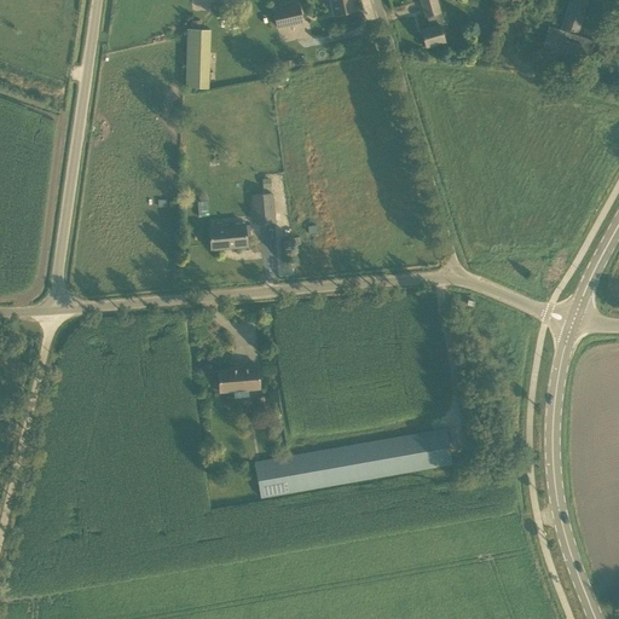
[(353,0),(330,0),(335,15),(356,10),(353,0)]
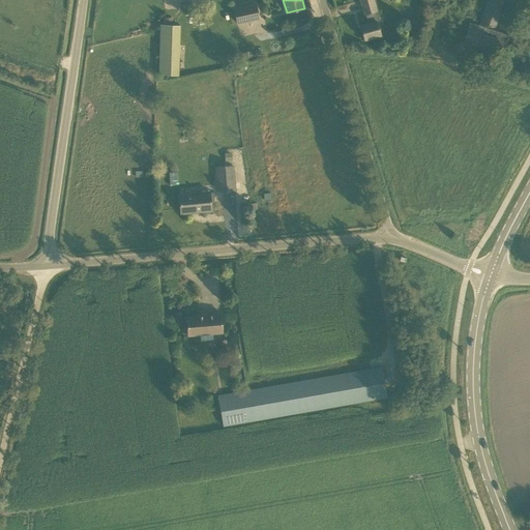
[(379,21),(377,11),(374,0),(359,0),(364,16),(365,15),(367,24),(360,26),(364,39),(381,35),(377,22),(379,21)]
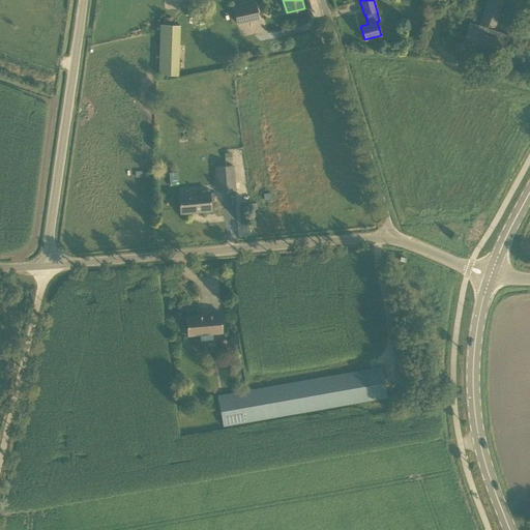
[(496,29),(504,0),(487,0),(480,24),(496,29)]
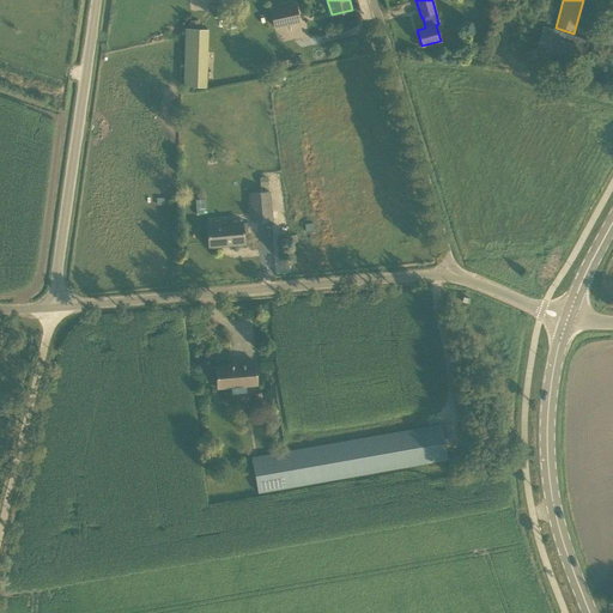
[(274,28),(301,22),(296,4),(269,10),(274,28)]
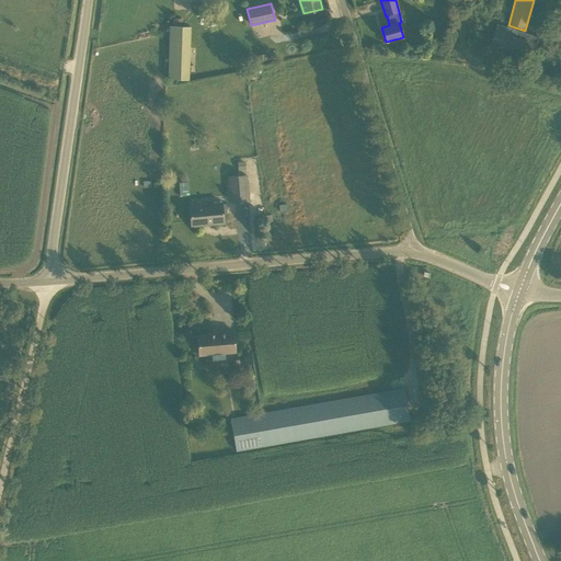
[(533,58),(539,37),(497,24),(491,45),(533,58)]
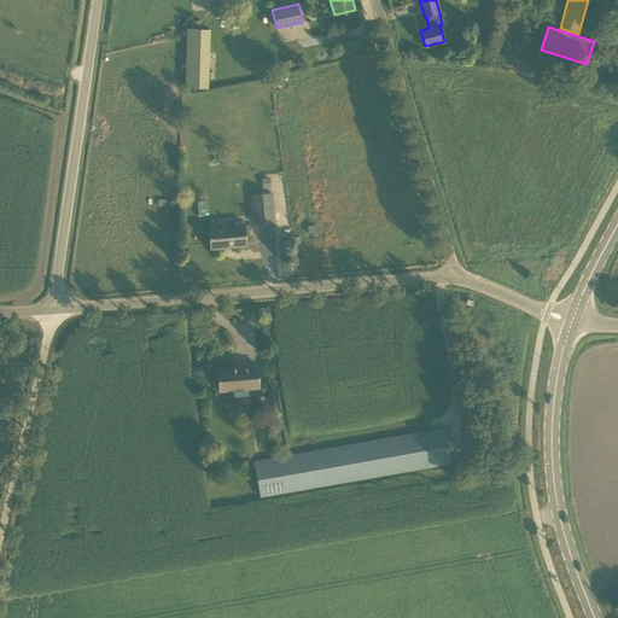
[(205,30),(187,30),(186,88),(203,88),(205,30)]
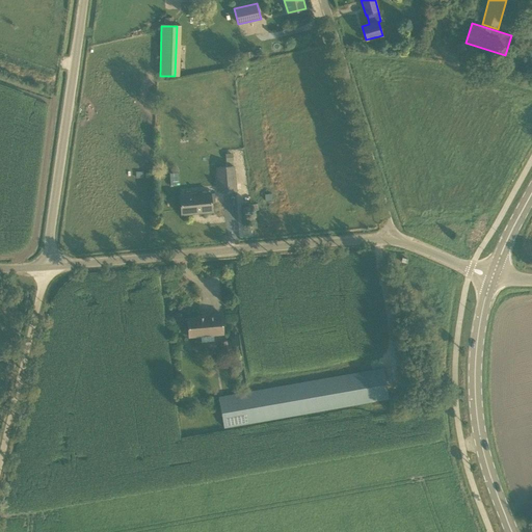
[(234,152),(225,153),(225,161),(234,161),(234,152)]
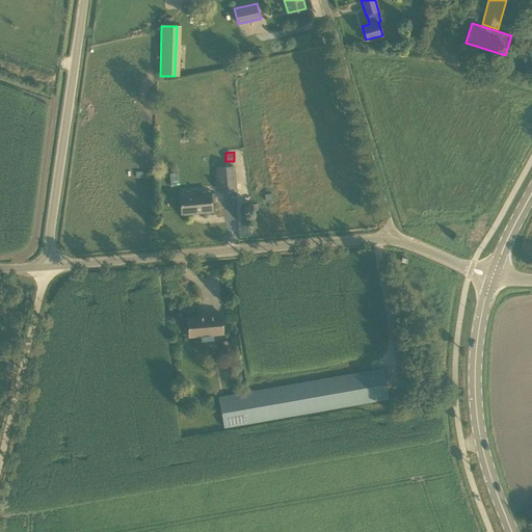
[(220,192),(237,190),(235,166),(218,167),(220,192)]
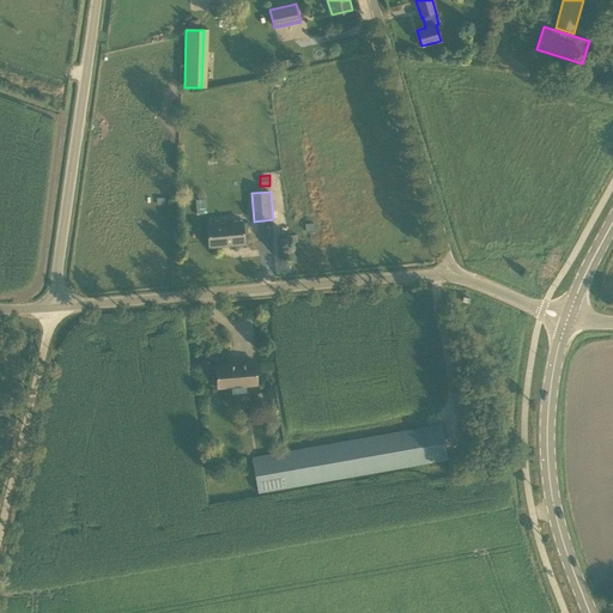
[(195,212),(205,212),(204,199),(195,199),(195,212)]
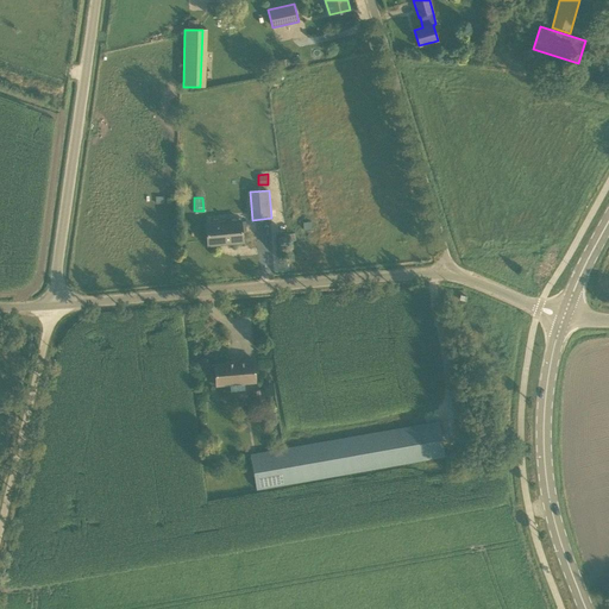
[(207,223),(208,244),(209,244),(209,242),(225,240),(226,243),(244,242),(242,219),(207,223)]
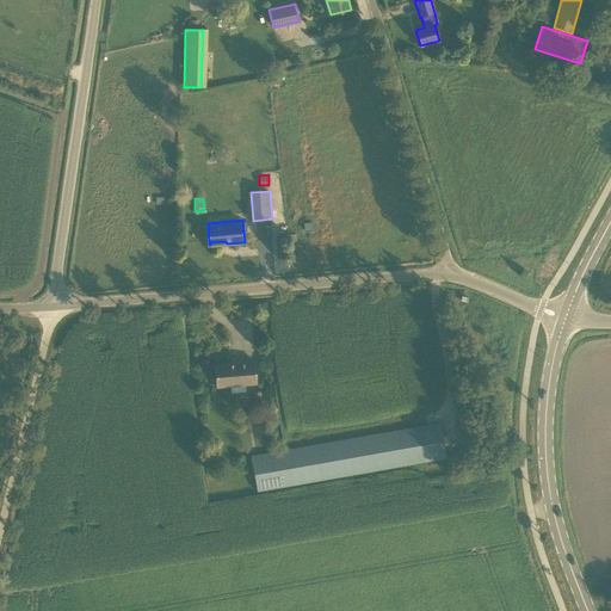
[(246,392),(245,383),(258,383),(255,360),(246,360),(246,363),(216,365),(218,386),(230,386),(232,393),(246,392)]
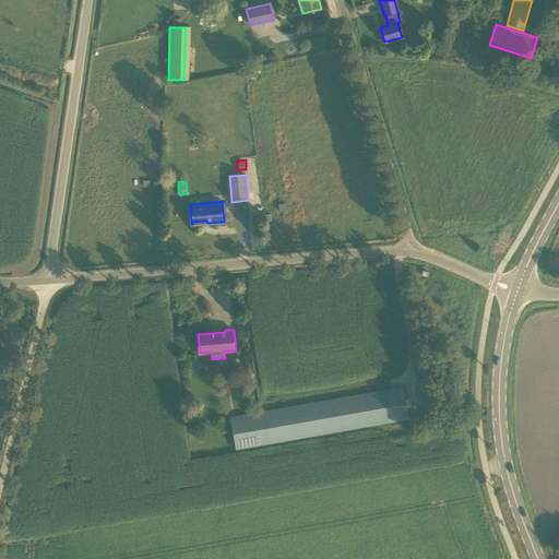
[(236,449),(409,418),(403,387),(230,417),(236,449)]
